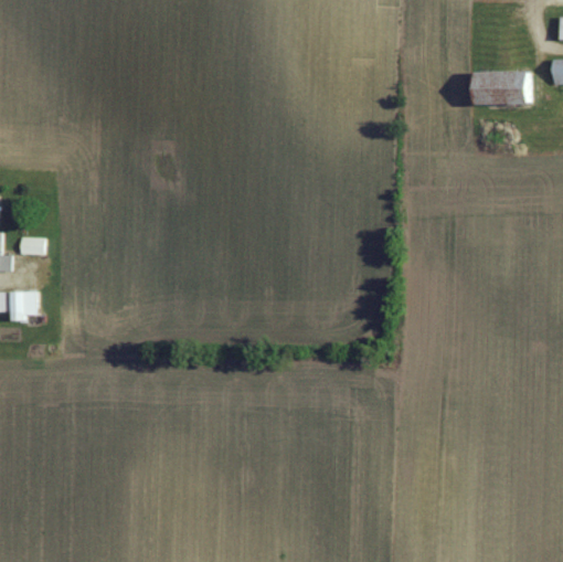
[(562,60),(553,61),(554,85),(562,85),(562,60)]
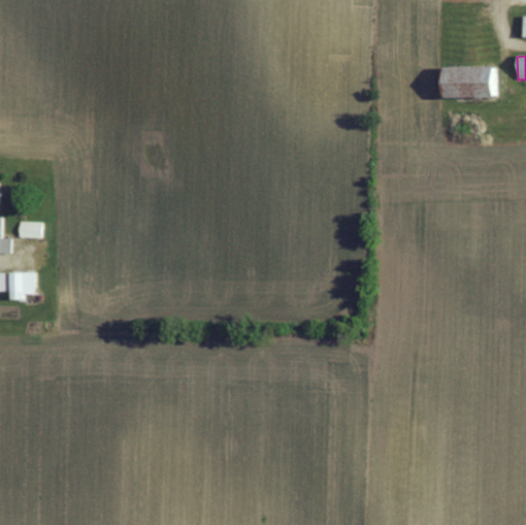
[(504,68),(445,68),(445,99),(504,100),(504,68)]
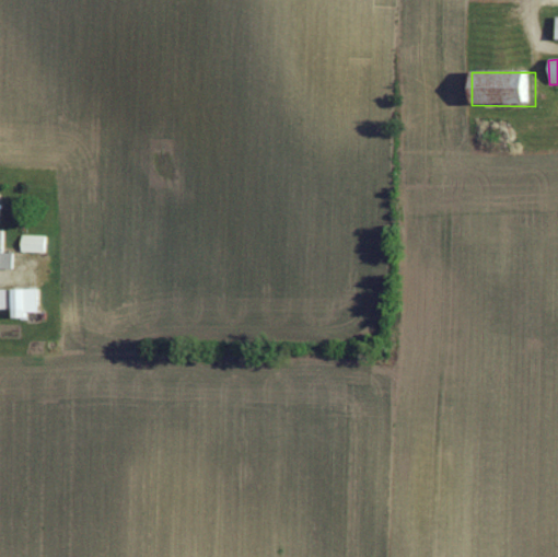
[(2,252),(3,230),(0,229),(0,267),(11,268),(11,253),(2,252)]
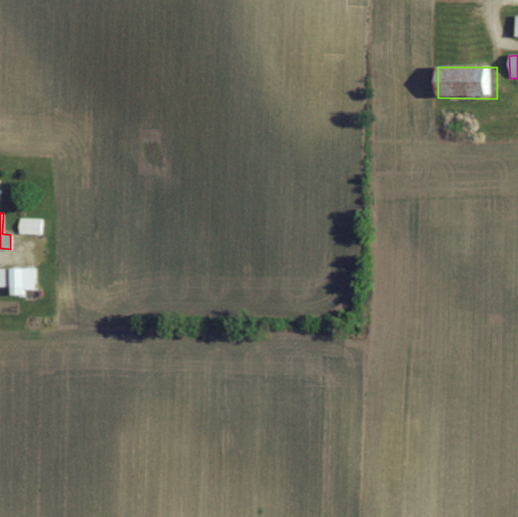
[(42,234),(42,218),(18,218),(19,235),(42,234)]
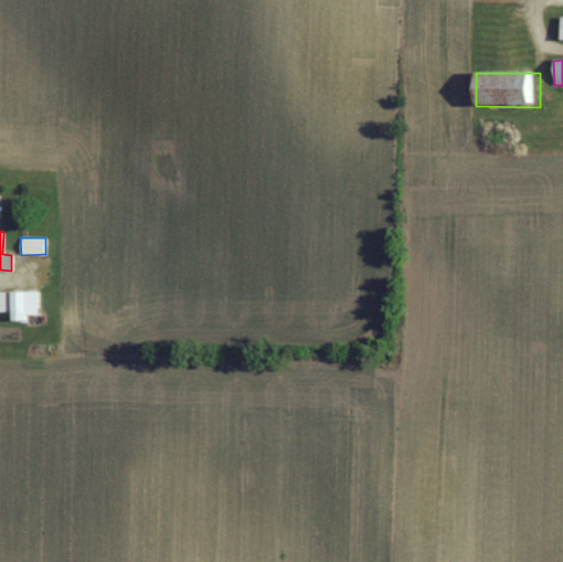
[(40,314),(39,289),(0,290),(0,310),(10,311),(11,320),(29,320),(29,315),(40,314)]
